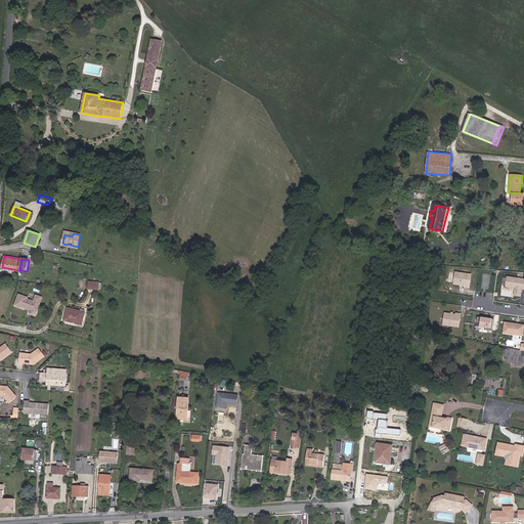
[(470,289),(471,274),(454,272),(453,286),(459,286),(459,287),(470,289)]
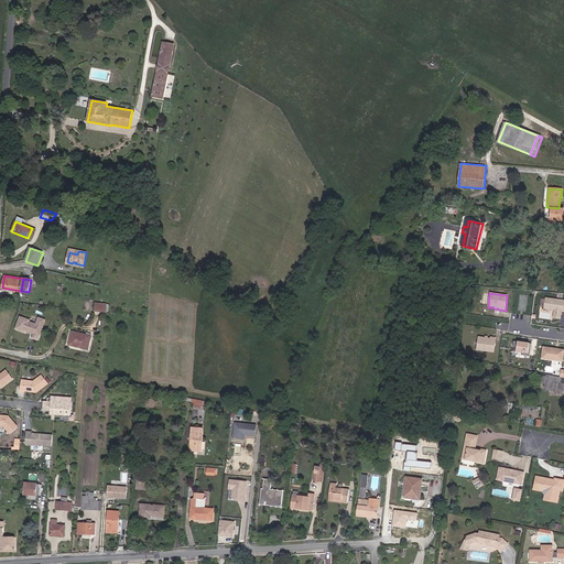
[(563,312),(563,300),(545,297),(543,310),(554,311),(553,318),(561,320),(562,313),(563,312)]
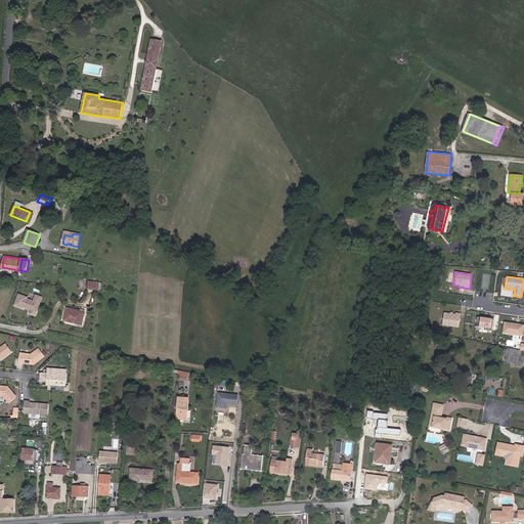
[(35,316),(42,297),(36,295),(34,301),(28,299),(28,298),(19,295),(15,306),(24,309),(25,307),(32,310),(31,314),(35,316)]
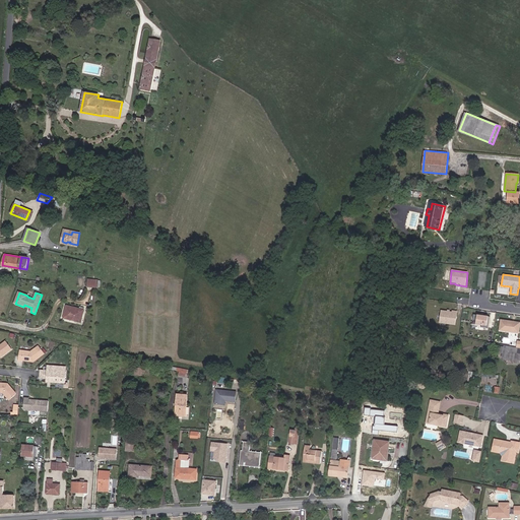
[(81,322),(84,310),(66,306),(64,318),(81,322)]
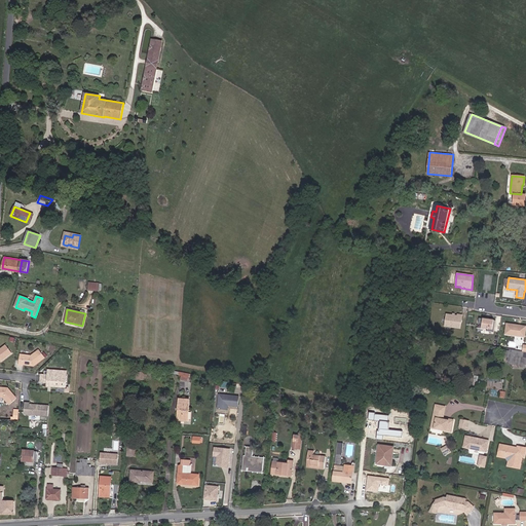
[(444,327),(460,330),(463,315),(457,314),(457,315),(446,313),(444,327)]
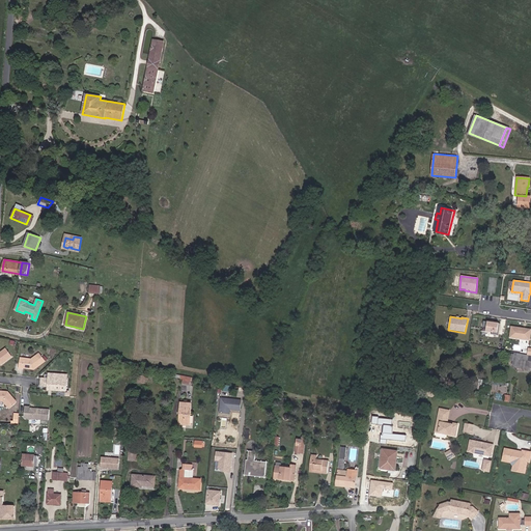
[(499,324),(486,322),(485,332),(497,334),(499,324)]
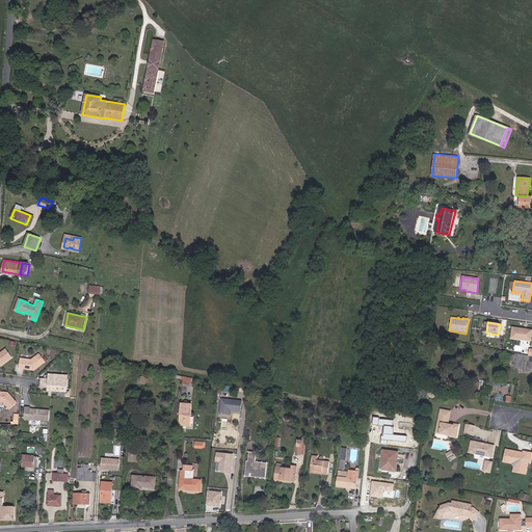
[(531,337),(531,329),(511,326),(510,339),(531,342),(531,337)]
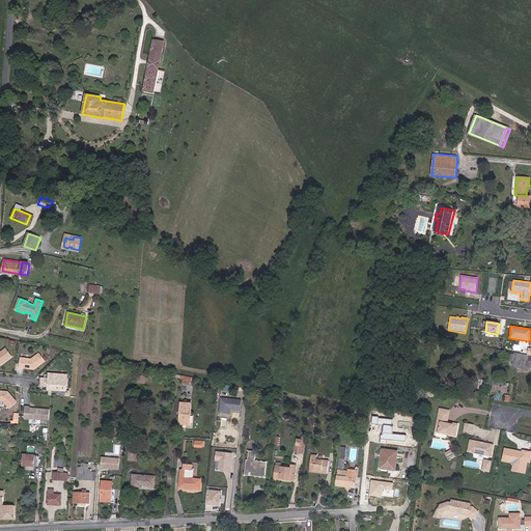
[(12,361),(8,352),(0,354),(0,364),(1,365),(12,361)]
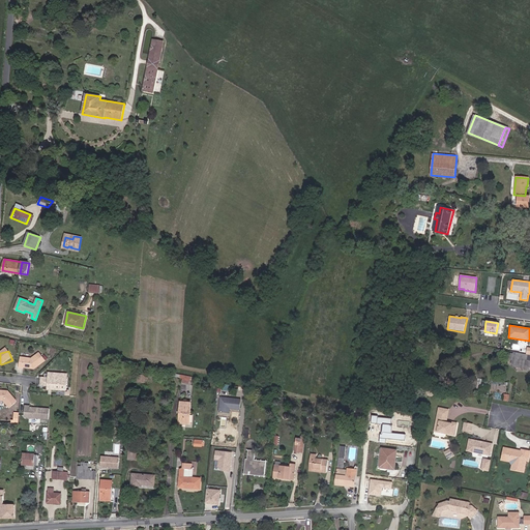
[(46,364),(42,355),(33,359),(21,357),(19,367),(23,369),(23,367),(30,369),(30,367),(33,367),(32,369),(34,369),(46,364)]
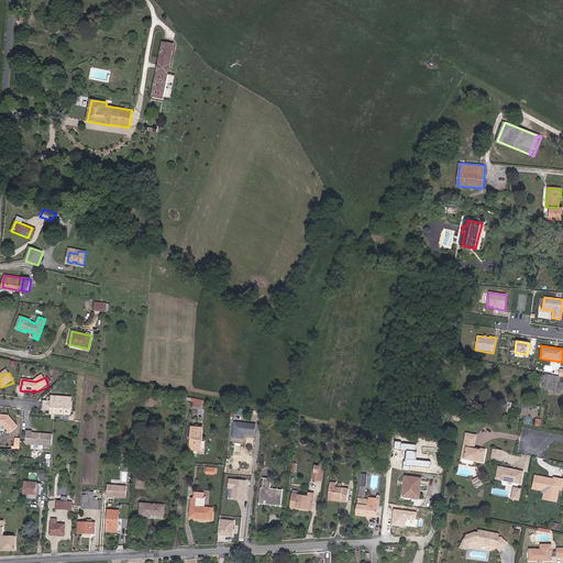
[(562,393),(562,383),(559,383),(549,381),(547,390),(562,393)]
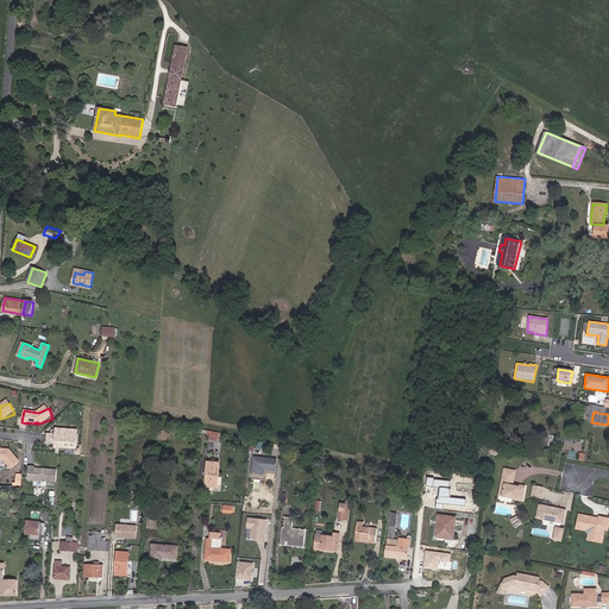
[(218,441),(219,433),(208,431),(207,434),(211,434),(209,439),(218,441)]
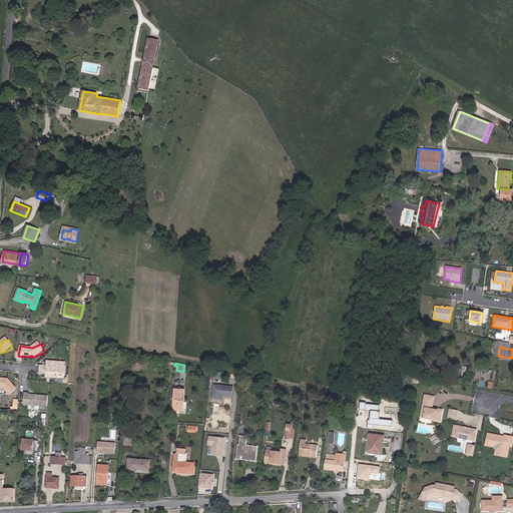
[(64,378),(65,367),(47,365),(47,366),(46,374),(46,377),(64,378)]
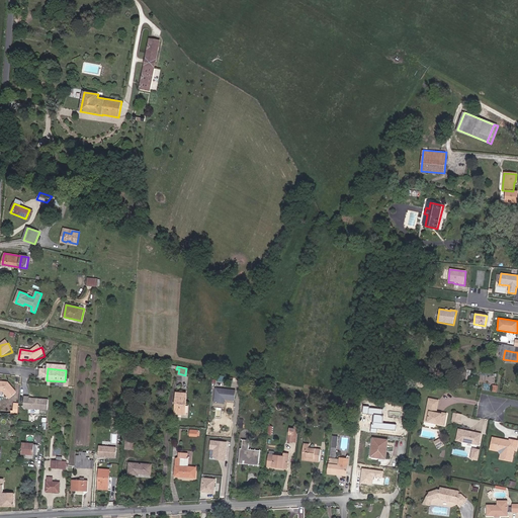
[(15,386),(8,382),(0,381),(0,390),(3,391),(11,396),(16,387),(15,386)]
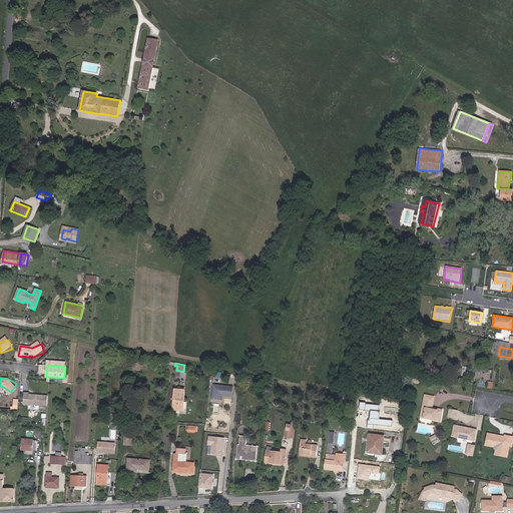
[(232,397),(233,387),(213,385),(212,399),(222,400),(222,396),(232,397)]
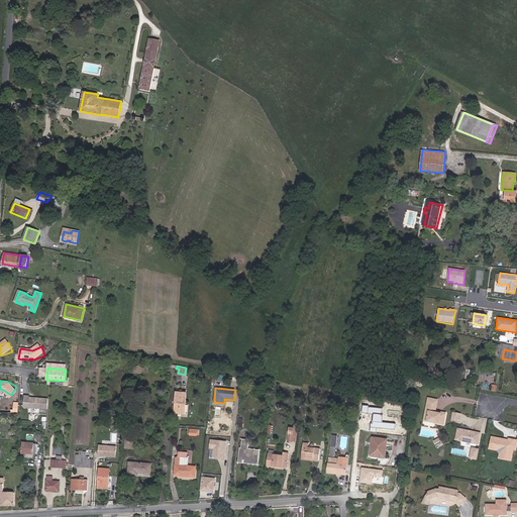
[(174,413),(185,413),(187,393),(176,393),(174,413)]
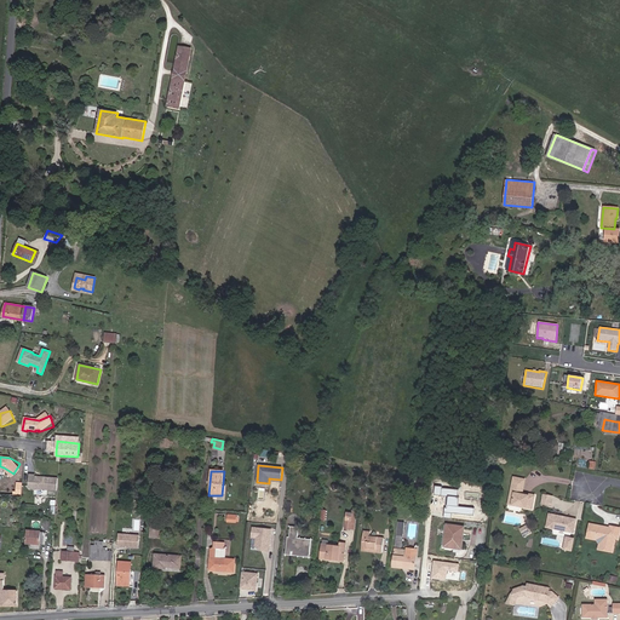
[(57,491),(58,478),(34,477),(35,475),(30,475),(29,488),(57,491)]
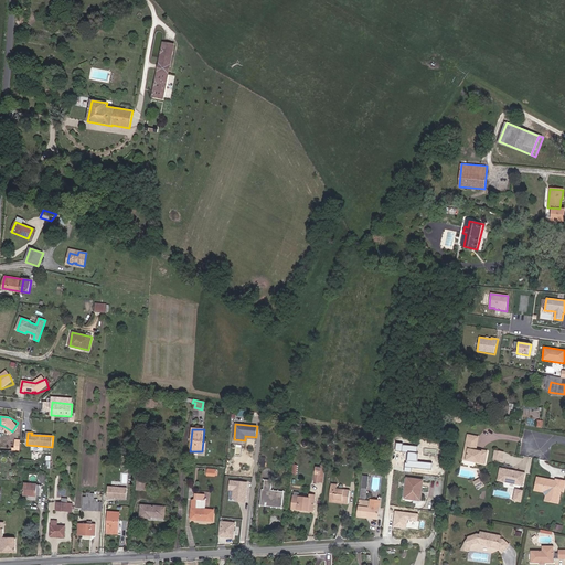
[(479,451),(482,437),(471,436),(469,447),(472,448),(470,460),(488,465),(490,452),(484,451),(484,452),(479,451)]
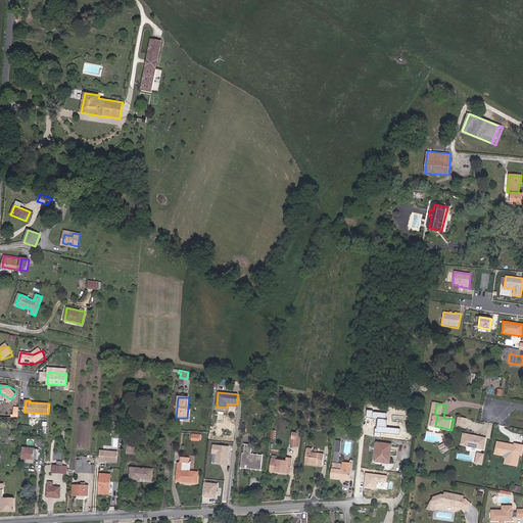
[(373,411),(367,410),(366,418),(377,419),(376,428),(374,428),(374,437),(380,438),(381,433),(398,435),(399,429),(386,428),(387,420),(386,420),(386,413),(373,412),(373,411)]
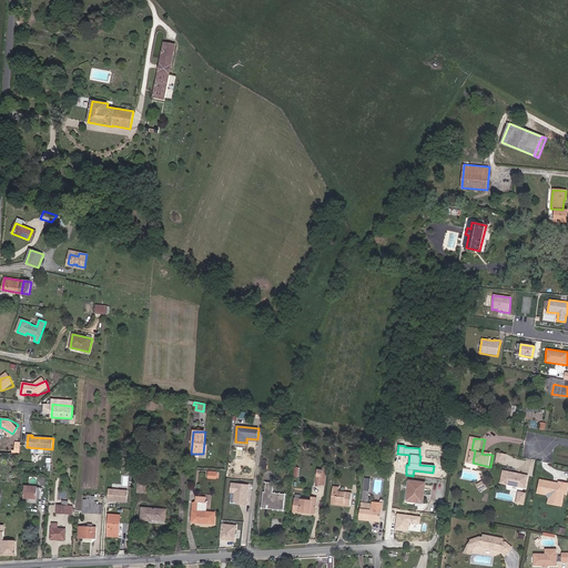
[(508,465),(510,455),(500,453),(498,463),(508,465)]
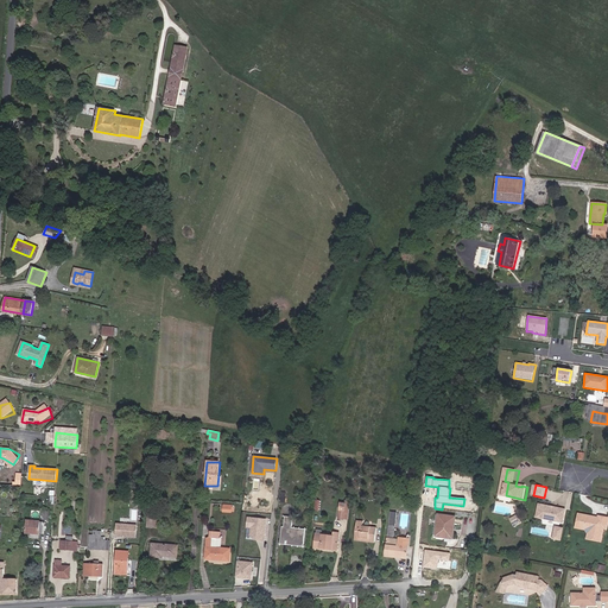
[(348,519),(350,502),(346,501),(346,505),(341,504),(339,519),(348,519)]
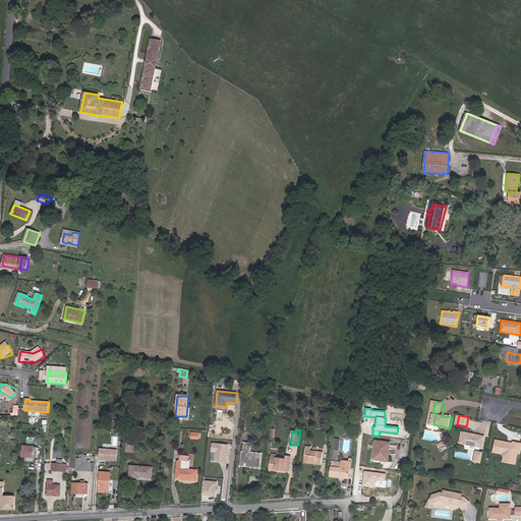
[(473,435),(464,432),(461,444),(480,448),(481,445),(485,446),(486,437),(477,435),(476,437),(473,436),(473,435)]
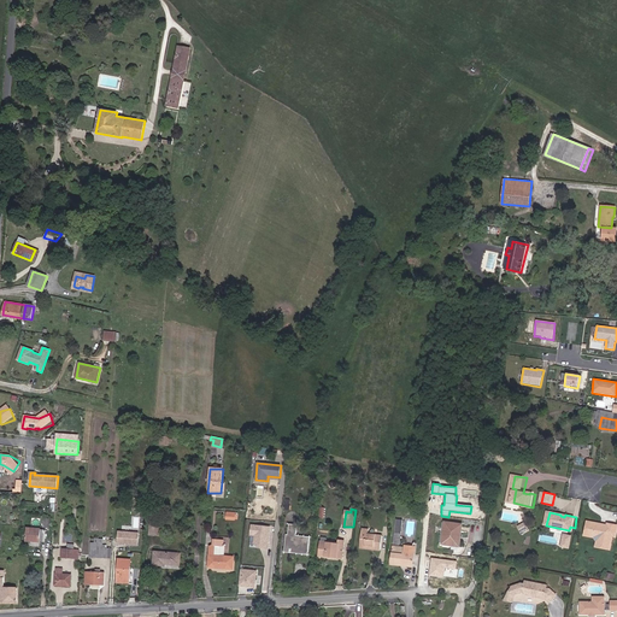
[(459,542),(462,524),(445,522),(442,545),(453,546),(453,542),(459,542)]
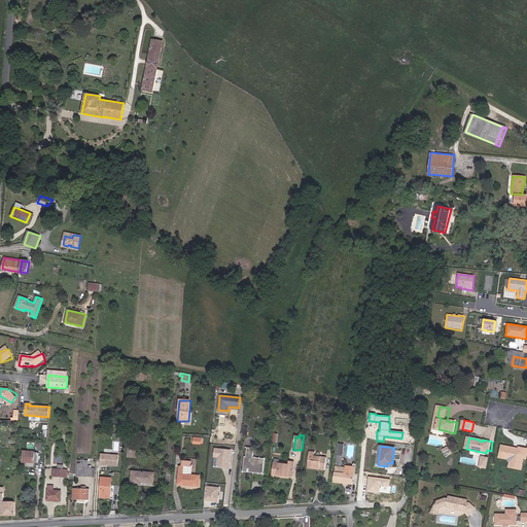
[(516,448),(503,446),(501,458),(510,459),(512,462),(512,464),(518,465),(518,469),(523,470),(525,459),(526,459),(526,449),(521,448),(521,450),(520,451),(517,451),(516,451),(516,450),(515,449),(516,448)]
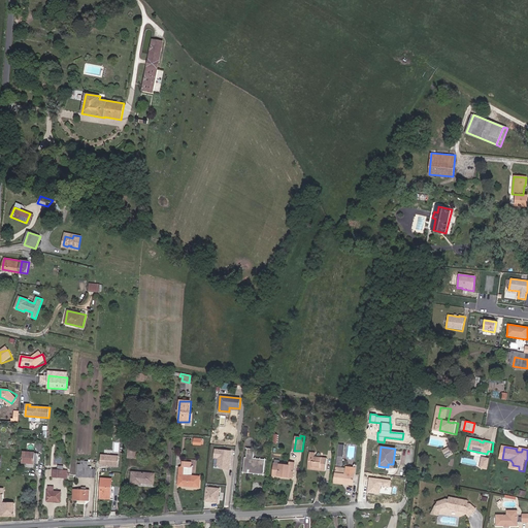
[(456,454),(452,448),(446,452),(450,457),(456,454)]
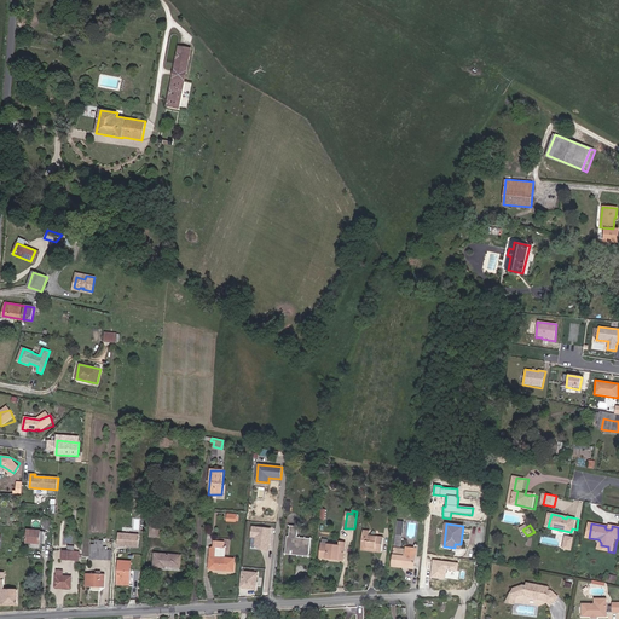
[(268,550),(271,527),(253,526),(250,549),(268,550)]
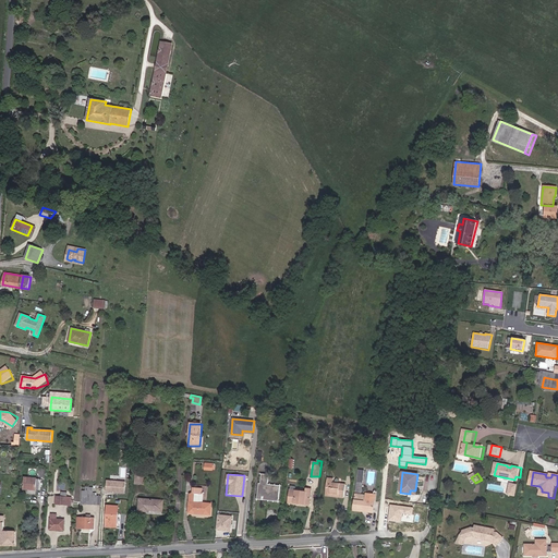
[(279,501),(280,486),(268,484),(269,475),(262,474),(261,484),(259,483),(257,499),(279,501)]
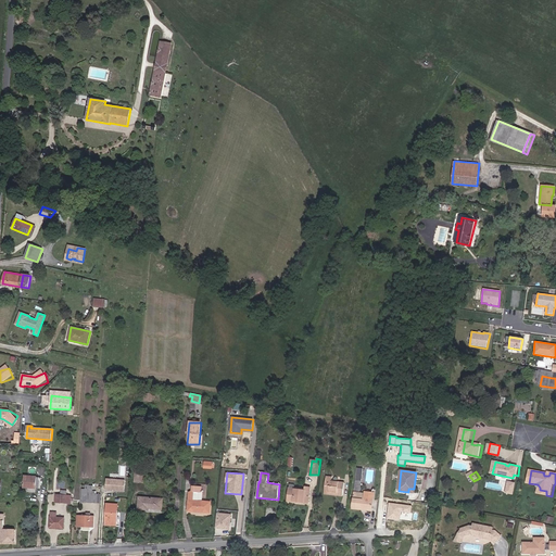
[(41,488),(41,478),(36,478),(36,477),(24,476),(23,488),(27,488),(27,492),(35,493),(36,488),(41,488)]
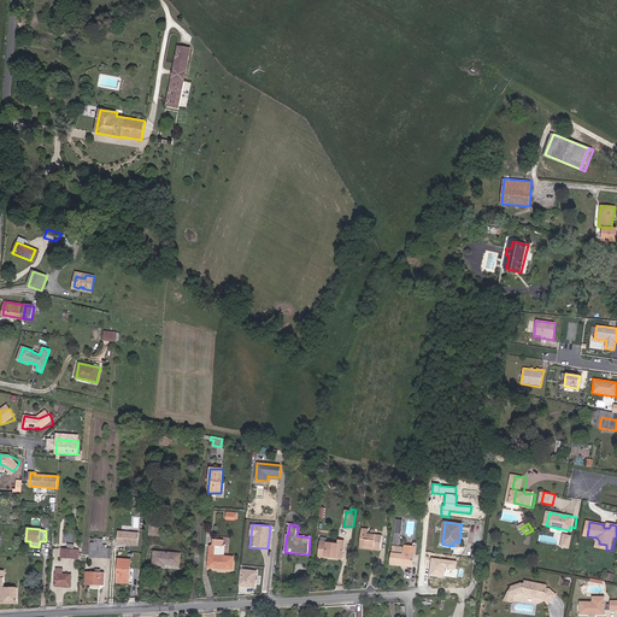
[(381,551),(382,535),(369,534),(369,529),(362,529),(360,539),(365,539),(364,546),(374,547),(374,551),(381,551)]
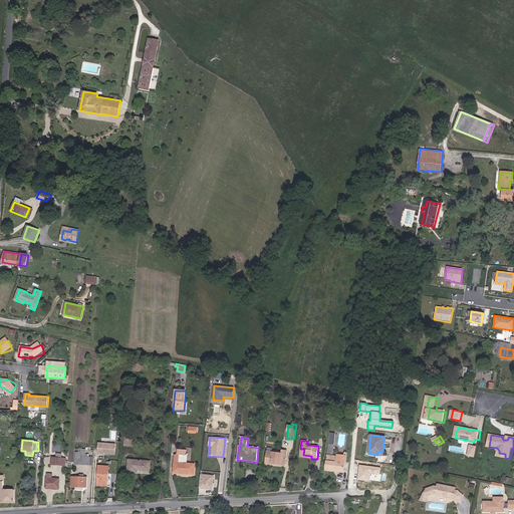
[(114,455),(115,444),(98,443),(97,453),(114,455)]
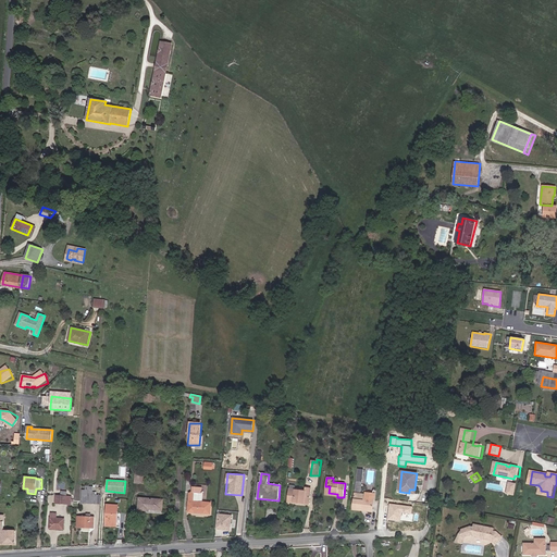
[(512,495),(516,483),(508,482),(506,493),(512,495)]
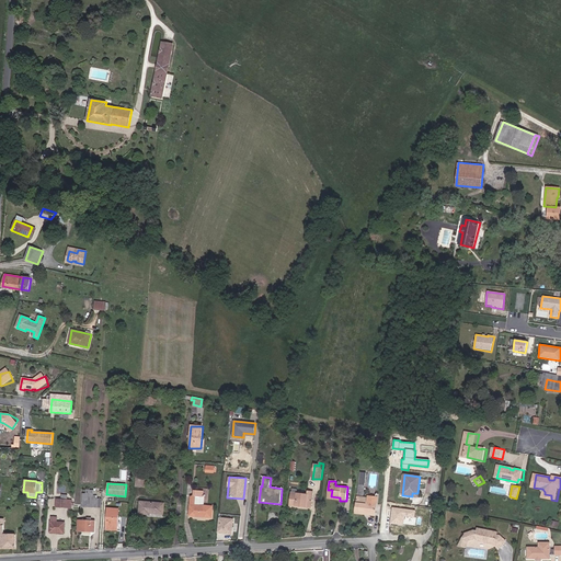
[(311,507),(313,492),(308,491),(307,494),(297,493),(297,490),(297,489),(292,489),(290,504),(296,504),(296,506),(311,507)]
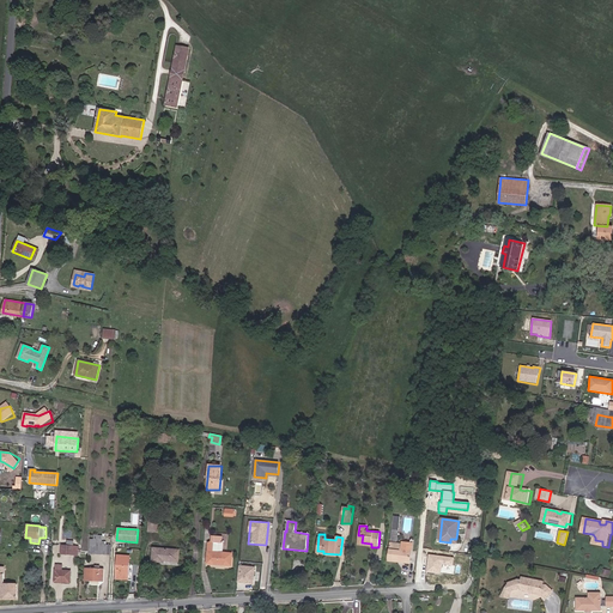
[(371,547),(371,544),(362,542),(363,535),(358,535),(357,545),(371,547)]
